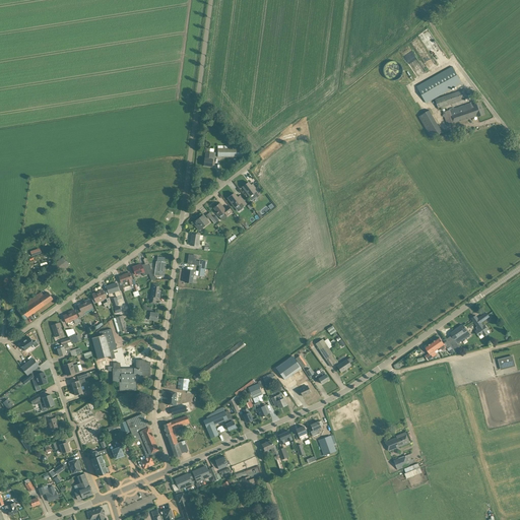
[(388,63),(386,65),(385,66),(384,69),(384,72),(385,75),(387,77),(388,79),(391,80),(394,80),(396,80),(399,79),(401,76),(402,74),(403,70),(402,67),(401,65),(398,63),(396,62),(393,62),(391,62),(390,63),(388,63)]
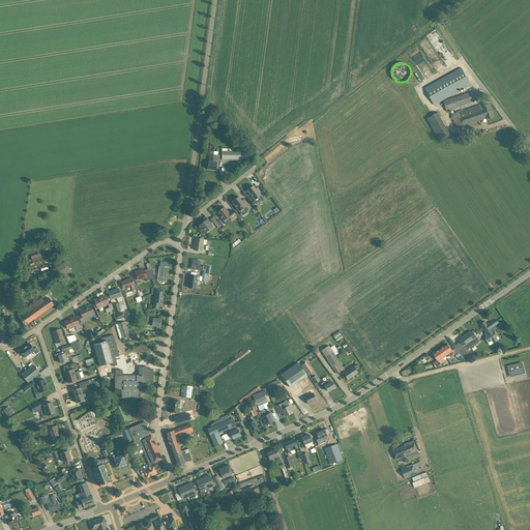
[(425,88),(434,105),(470,85),(462,68),(425,88)]
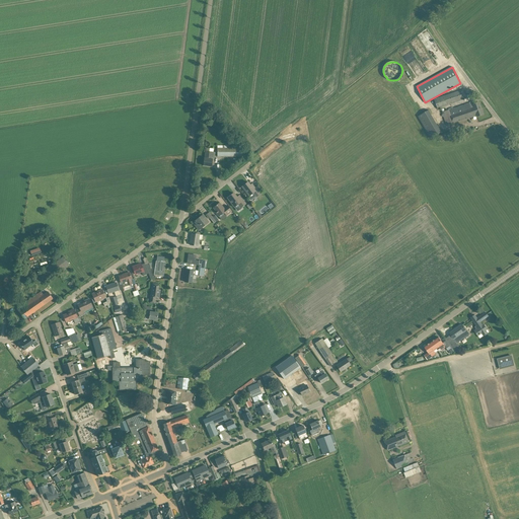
[(434,99),(437,108),(466,98),(463,89),(434,99)]
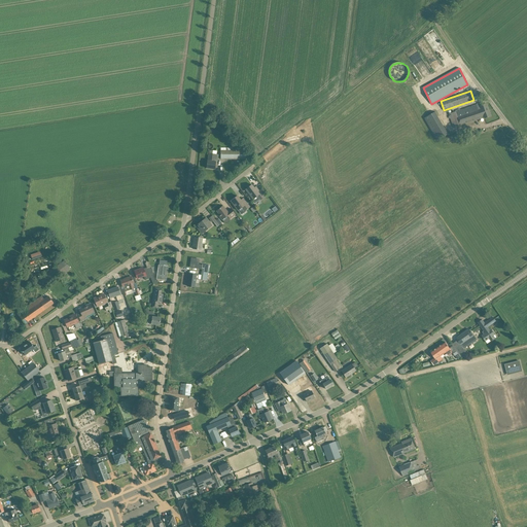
[(475,120),(485,116),(481,106),(480,104),(456,112),(460,125),(463,124),(473,120),(475,120)]
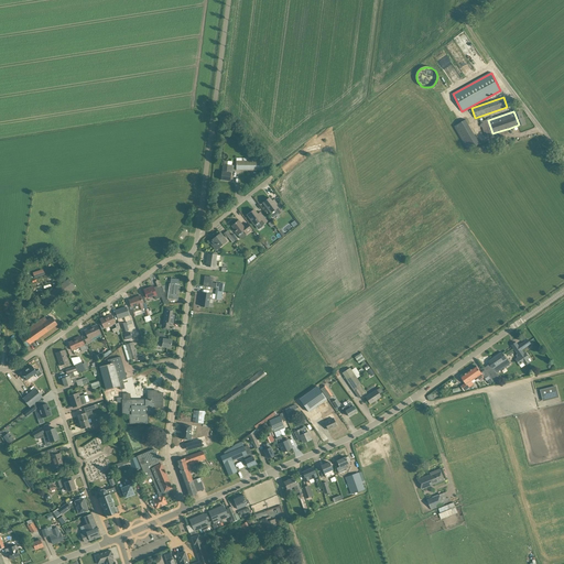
[(519,125),(519,127),(525,125),(520,111),(514,114),(519,125)]
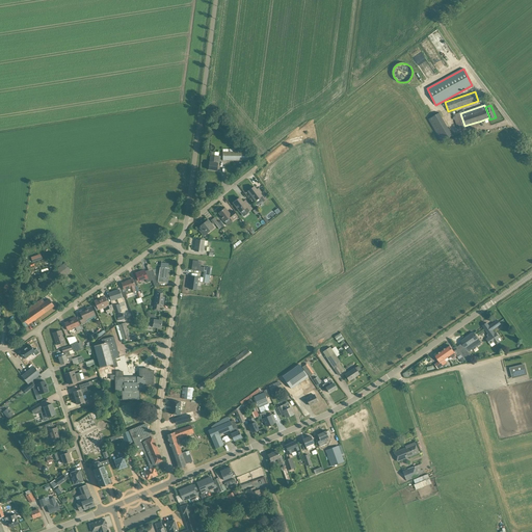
[(454,120),(457,128),(464,126),(459,112),(453,114),(454,117),(453,117),(454,121),(454,120)]
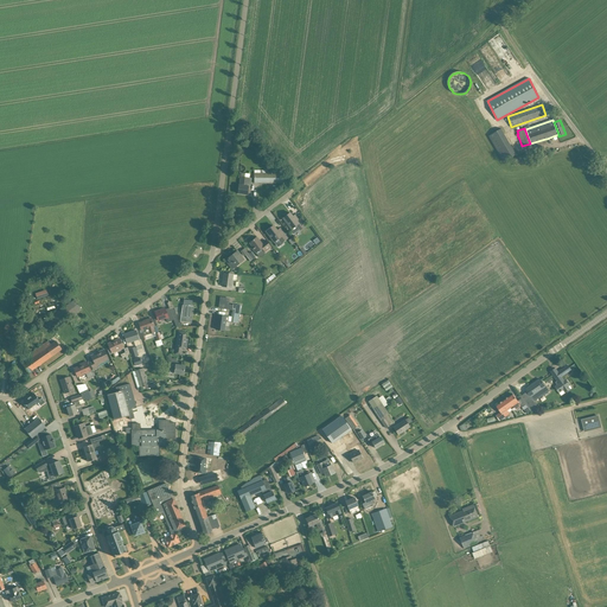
[(502,129),(489,136),(492,142),(505,135),(502,129)]
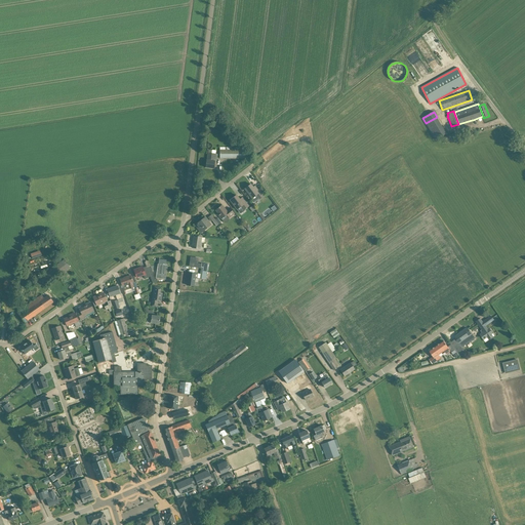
[(443,127),(432,133),(436,139),(447,133),(443,127)]
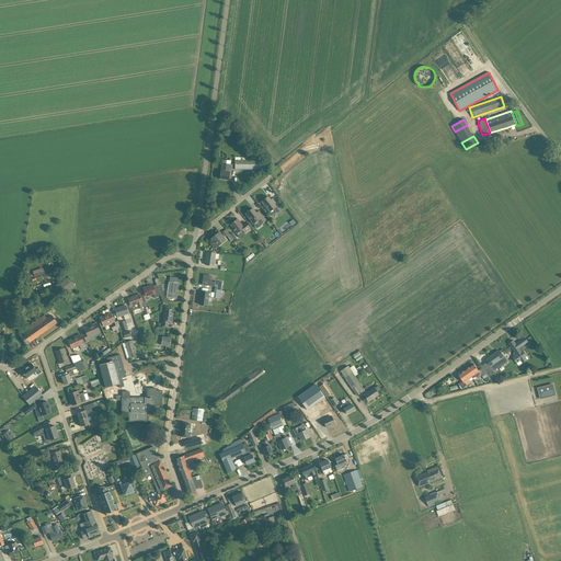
[(476,147),(477,152),(493,148),(491,142),(476,147)]
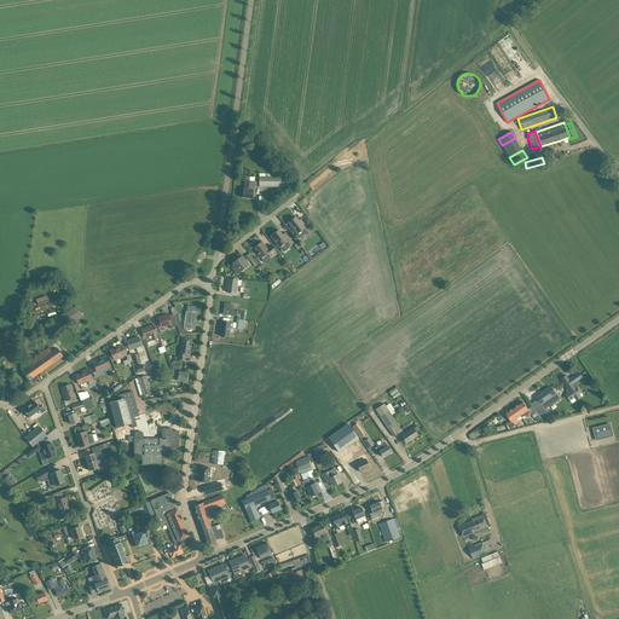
[(276,177),(259,177),(259,186),(289,186),(289,177),(285,177),(285,173),(276,173),(276,177)]
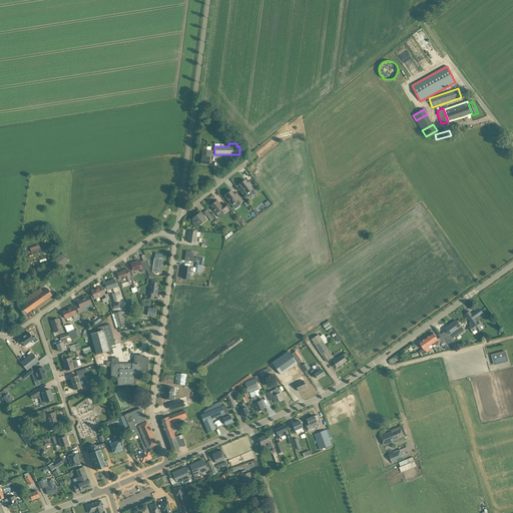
[(202,156),(200,163),(208,164),(209,157),(210,150),(203,149),(202,156)]
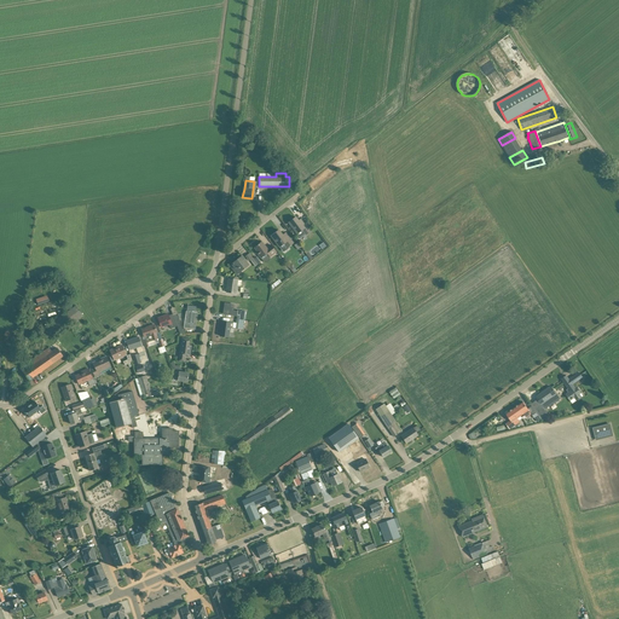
[(296,218),(289,223),(293,227),(296,233),(300,238),(306,235),(311,231),(306,223),(302,218),(301,219),(299,221),(296,218)]
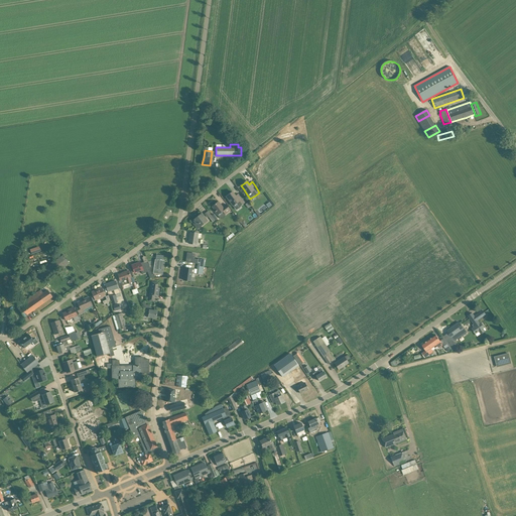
[(244,203),(241,199),(238,195),(235,197),(232,191),(226,197),(233,206),(237,204),(239,207),(244,203)]
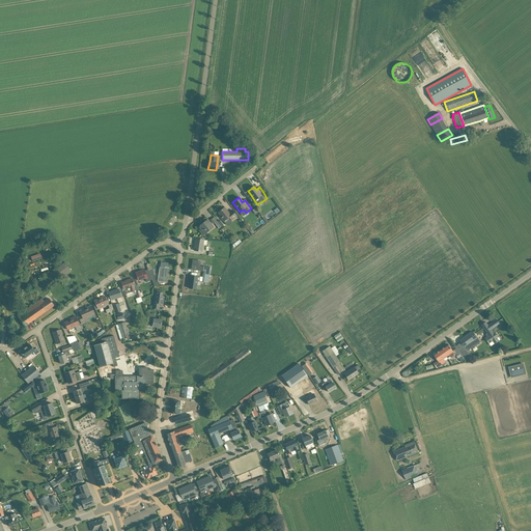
[(238,217),(235,214),(232,210),(228,213),(224,207),(218,213),(221,217),(220,217),(226,225),(228,225),(229,224),(230,224),(231,223),(232,221),(238,217)]
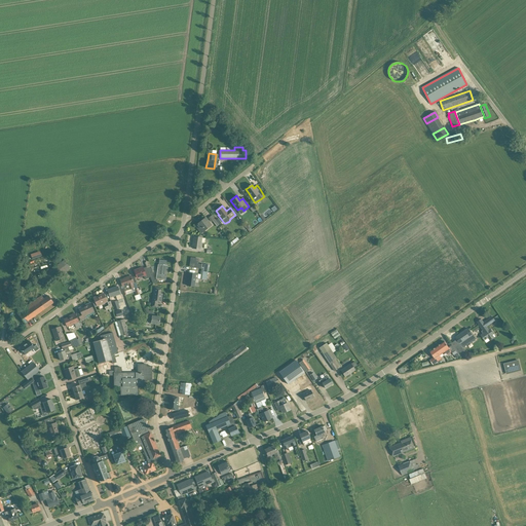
[(212,225),(209,222),(205,218),(195,226),(201,233),(212,225)]
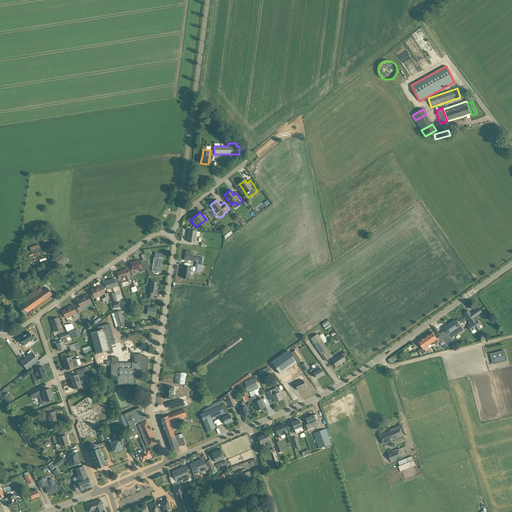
[(196,231),(194,231),(189,230),(187,242),(195,243),(196,231)]
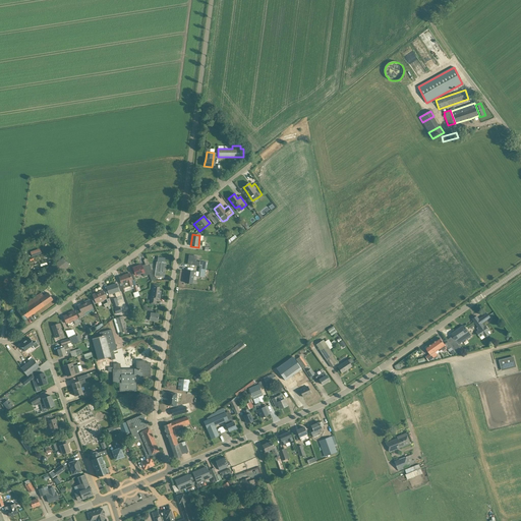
[(56,258),(53,251),(30,258),(33,266),(56,258)]
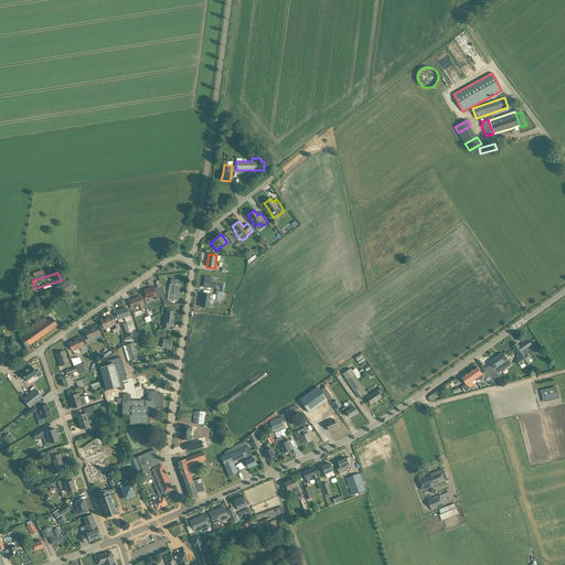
[(204,280),(204,287),(212,288),(212,287),(216,288),(216,291),(223,292),(224,284),(216,283),(216,284),(212,284),(213,281),(213,278),(211,278),(206,277),(205,280),(204,280)]
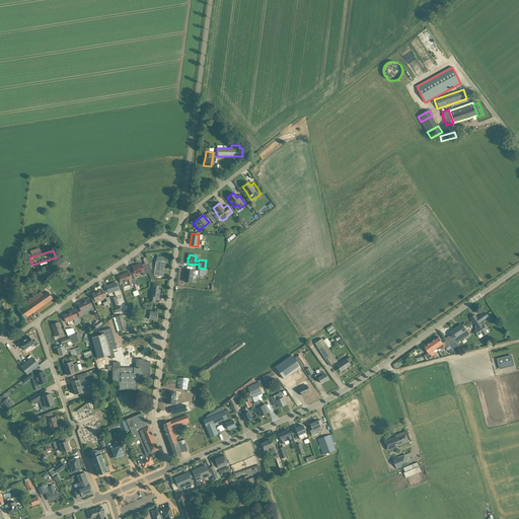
[(46,281),(69,264),(64,256),(40,274),(46,281)]
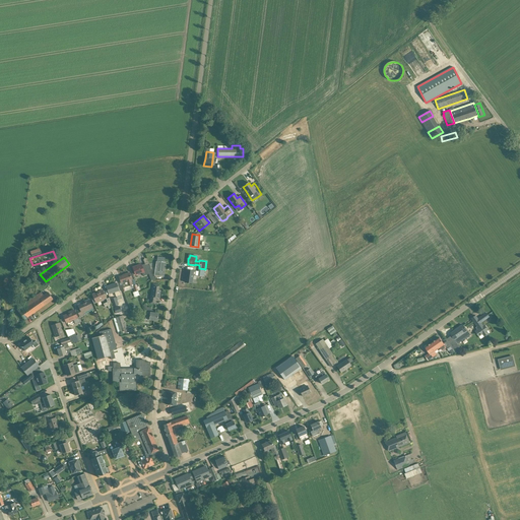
[(164,263),(157,262),(156,261),(155,270),(157,270),(156,275),(164,276),(165,271),(163,270),(164,263)]
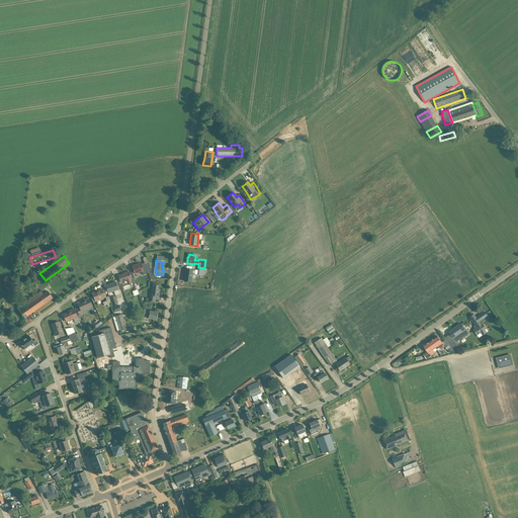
[(142,271),(143,275),(148,273),(148,271),(145,264),(145,263),(141,264),(141,263),(133,266),(135,273),(142,271)]
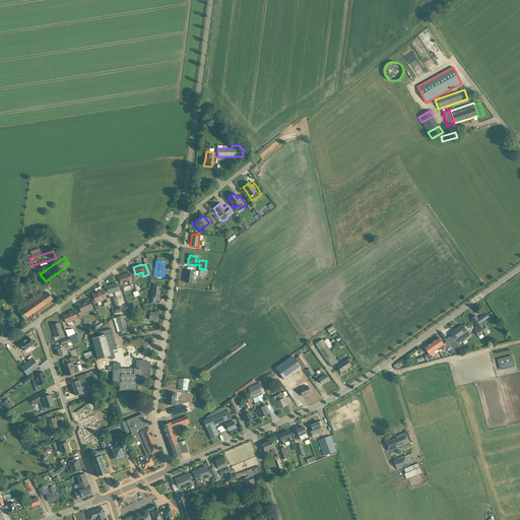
[(196,271),(192,270),(187,270),(185,282),(192,283),(193,275),(195,275),(196,271)]
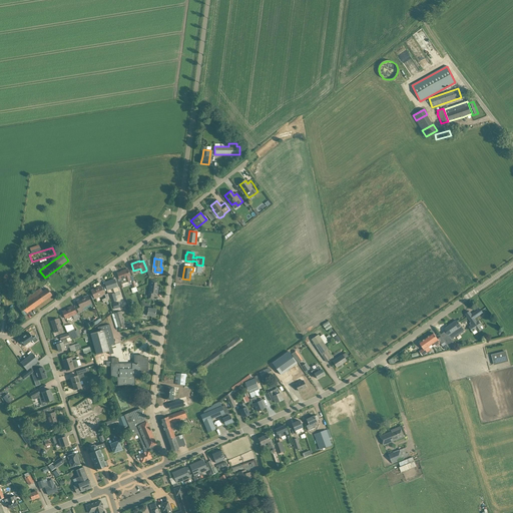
[(130,276),(129,274),(127,270),(122,271),(123,272),(117,274),(119,280),(120,279),(121,281),(119,282),(121,288),(123,287),(122,284),(130,281),(129,277),(130,276)]
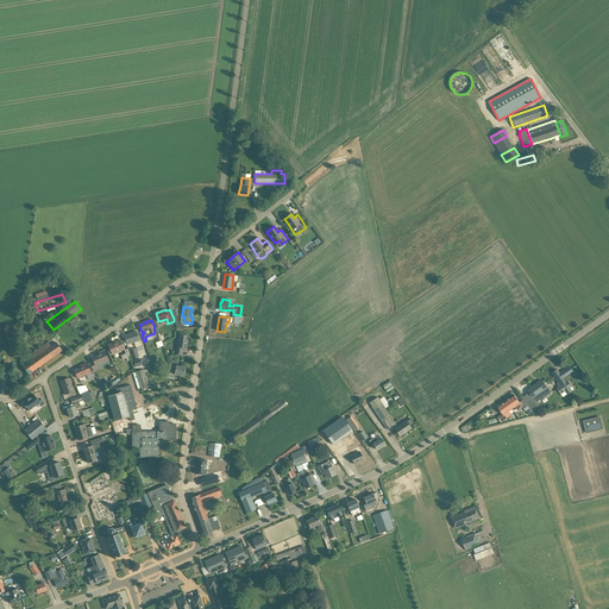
[(130,350),(132,358),(138,357),(137,351),(143,350),(137,332),(125,336),(127,344),(126,345),(127,349),(129,349),(129,350),(130,350)]
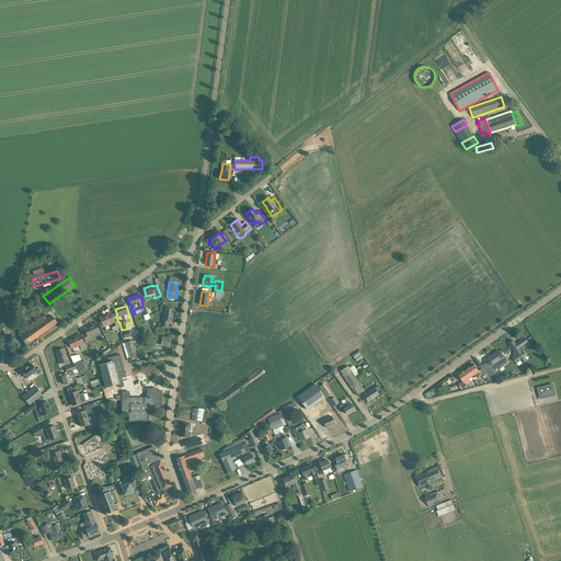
[(163,318),(161,327),(168,328),(168,323),(168,322),(168,321),(172,322),(173,313),(170,312),(170,311),(171,311),(171,307),(168,307),(164,306),(164,308),(164,312),(165,312),(165,318),(163,318)]
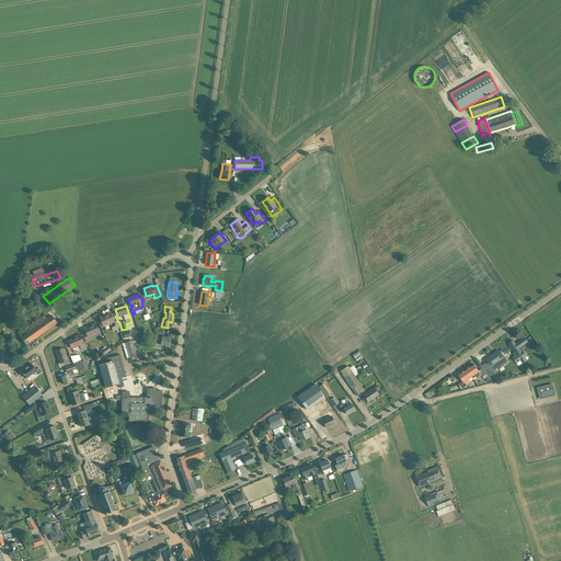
[(114,322),(113,318),(111,313),(105,316),(106,316),(101,319),(100,318),(102,321),(99,322),(102,328),(114,322)]
